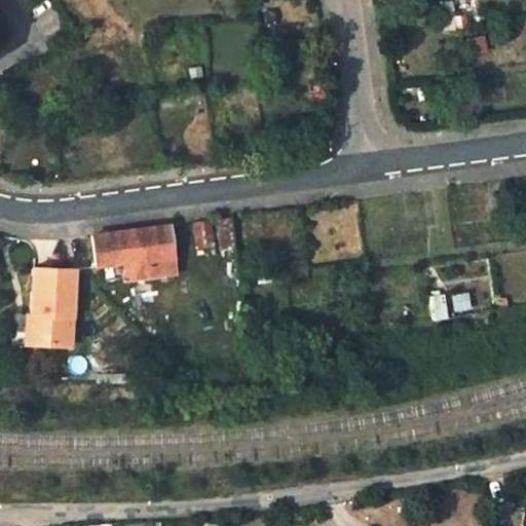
[(464,38),(468,55),(485,51),(481,35),(464,38)]
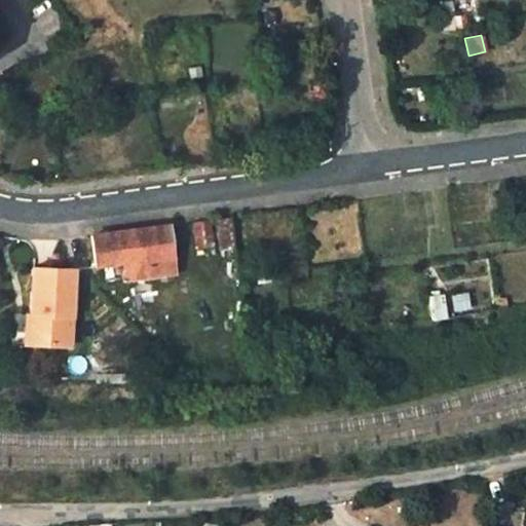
[(214,220),(218,249),(233,249),(229,218),(214,220)]
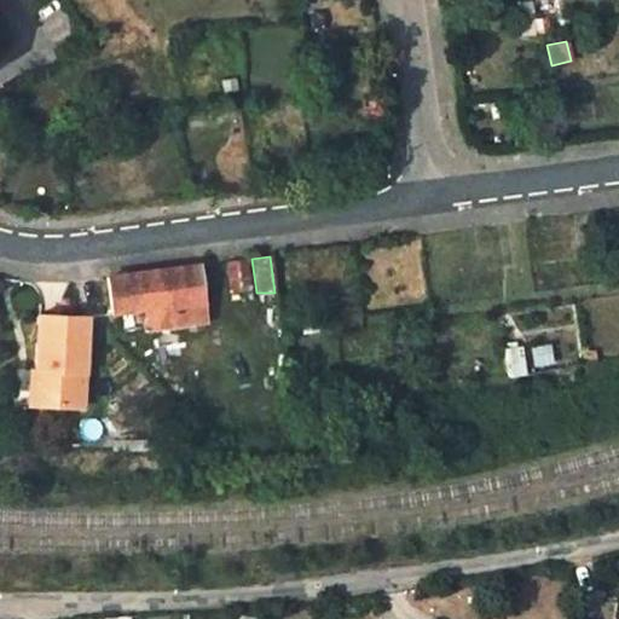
[(225,264),(230,293),(248,290),(244,261),(225,264)]
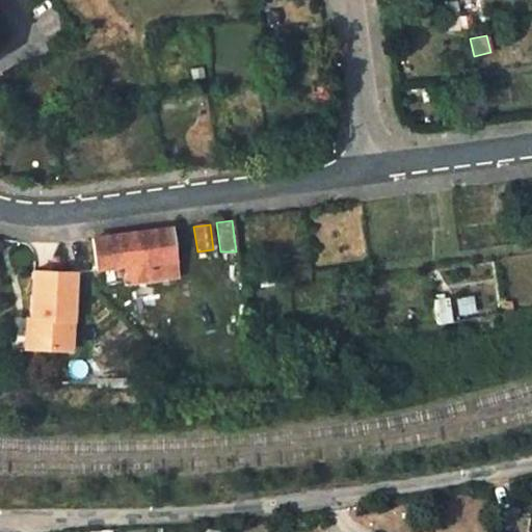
[(95,239),(100,269),(147,262),(149,280),(175,275),(168,228),(125,234),(95,239)]
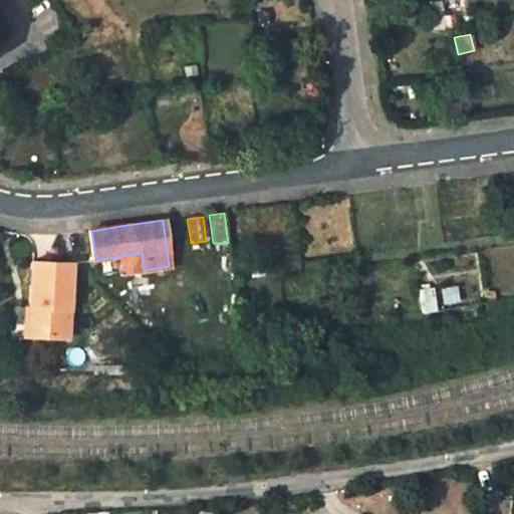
[(32,262),(31,306),(35,307),(34,336),(71,338),(74,264),(32,262)]
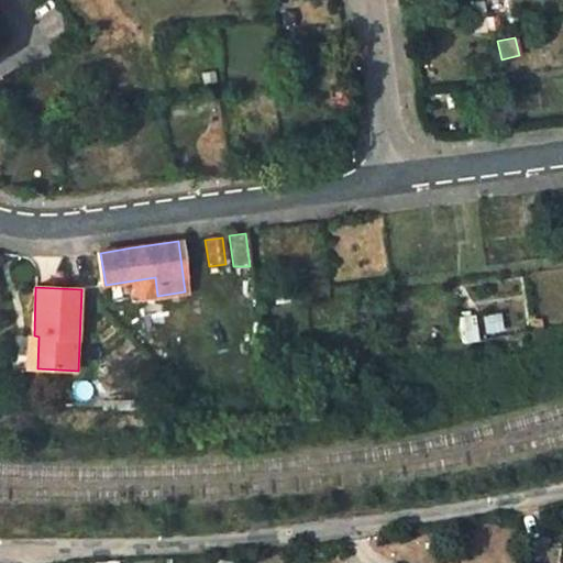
[(482,316),(483,332),(500,331),(499,313),(482,316)]
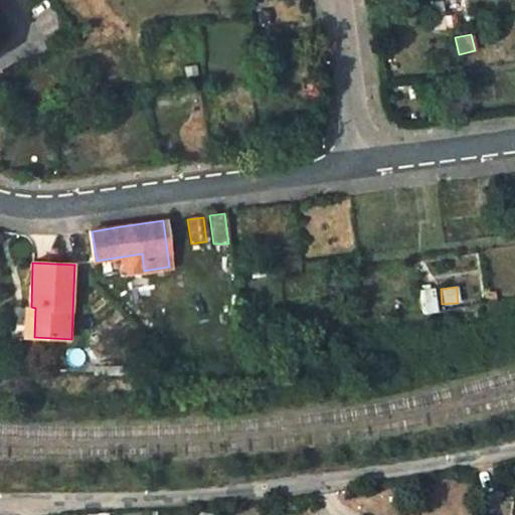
[(24,336),(34,337),(35,308),(31,307),(25,307),(24,336)]
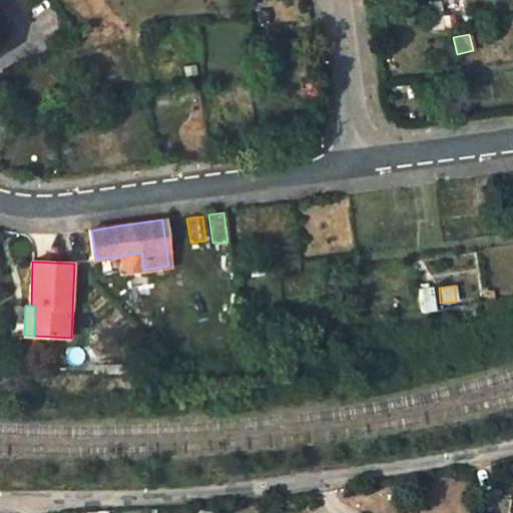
All buildings are outlined.
